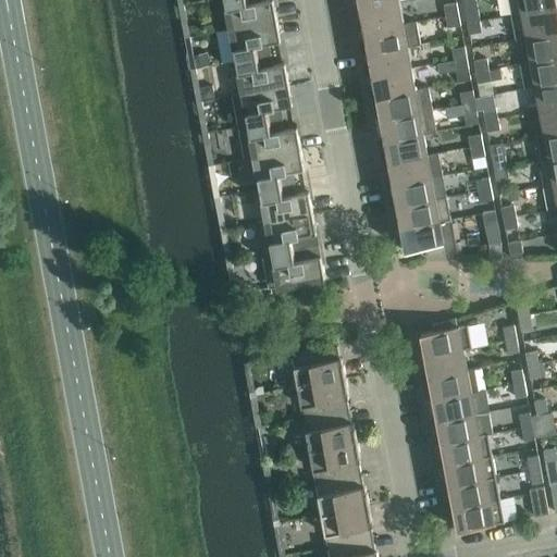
[(271,0),(256,3),(256,1),(256,0),(226,0),(232,28),(277,21),(273,0),(271,0)]
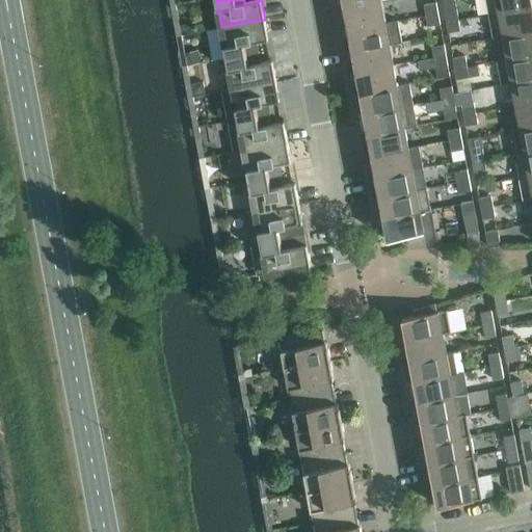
[(343,0),(346,9),(381,3),(380,0),(343,0)]
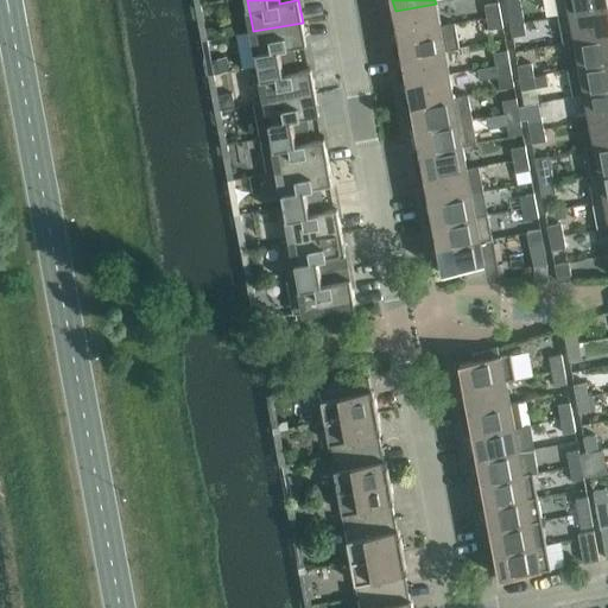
[(607,0),(556,0),(559,17),(607,7),(607,0)]
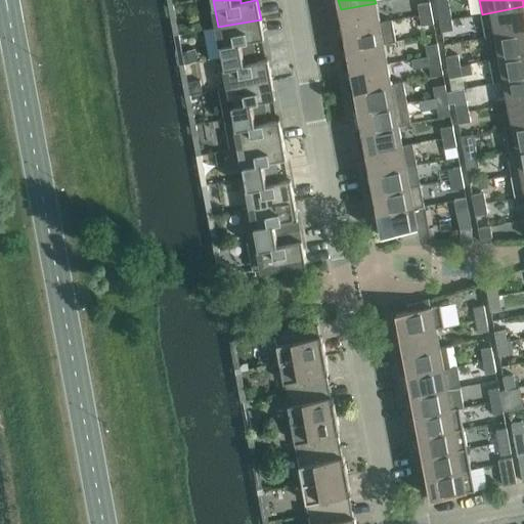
[(344,30),(380,24),(376,3),(341,9),(344,30)]
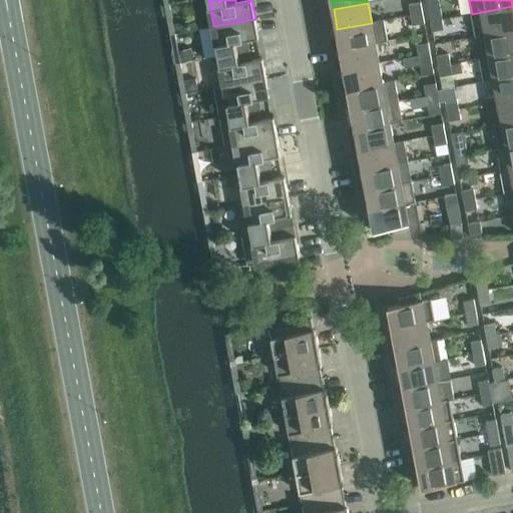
[(421,3),(409,5),(411,15),(423,13),(421,3)]
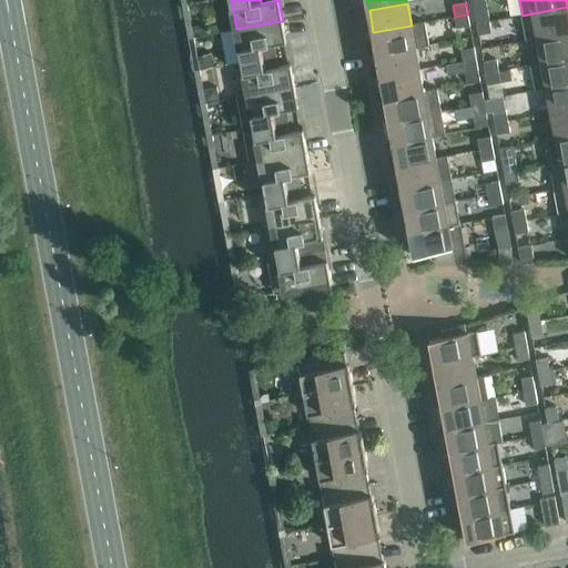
[(527,41),(538,39),(567,32),(567,7),(523,16),(527,41)]
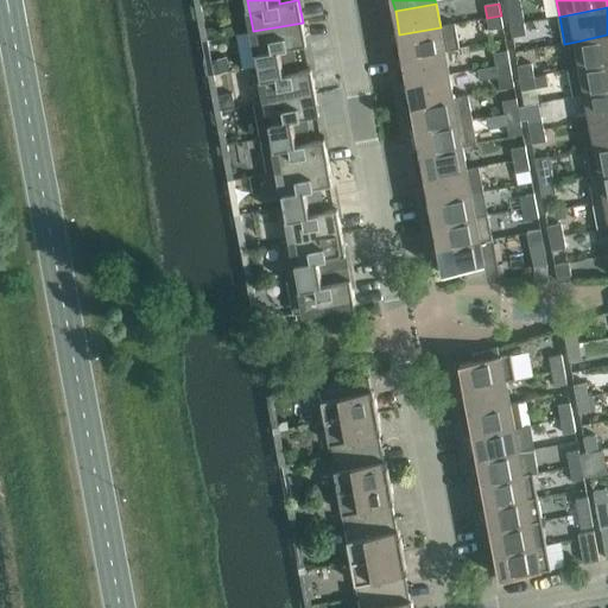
[(521,11),(508,13),(511,26),(524,23),(521,11)]
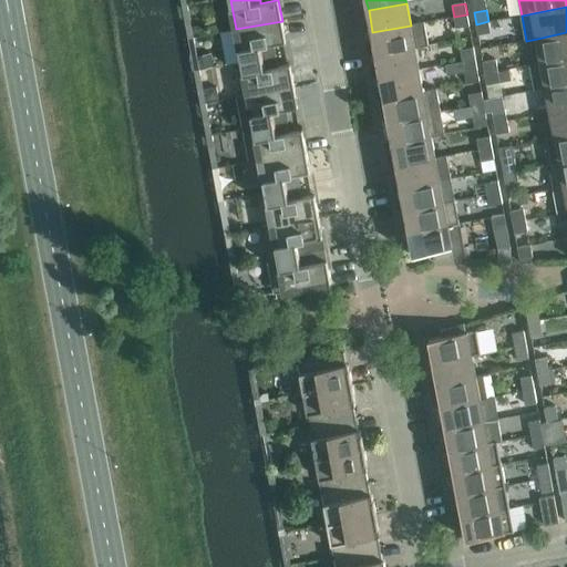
[(456,29),(470,27),(467,14),(454,17),(456,29)]
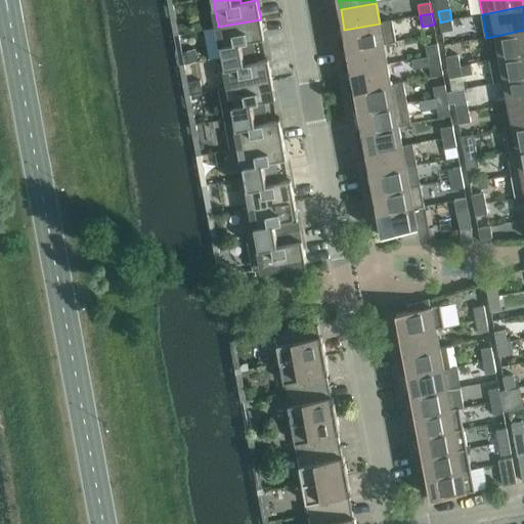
[(249,43),(265,40),(261,19),(218,27),(224,57),(255,52),(255,51),(249,44),(249,43)]
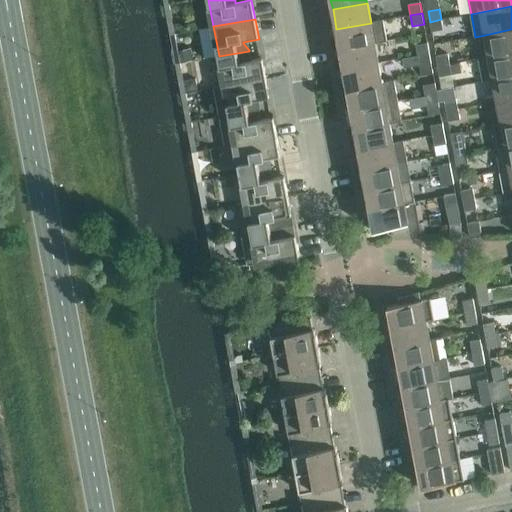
[(432,32),(443,30),(441,19),(430,22),(432,32)]
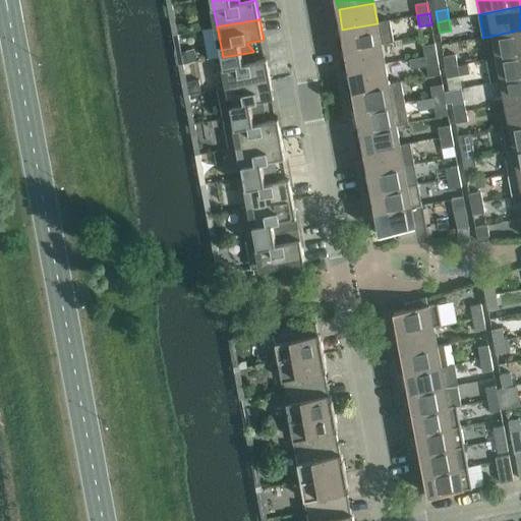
[(392,42),(388,21),(378,23),(342,30),(346,50),(382,44),(392,42)]
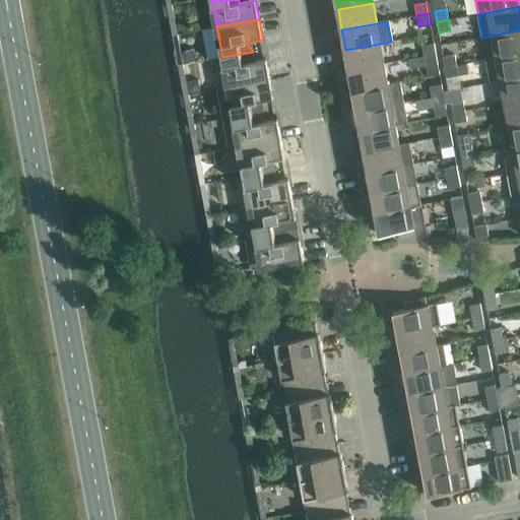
[(519,29),(493,36),(497,58),(519,53),(519,29)]
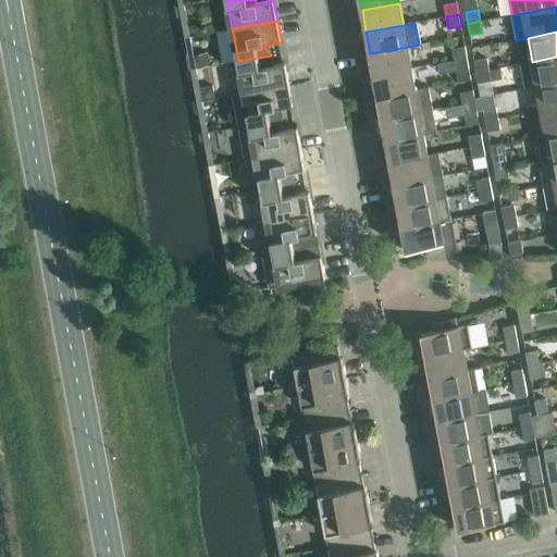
[(374,75),(412,69),(408,47),(370,53),(374,75)]
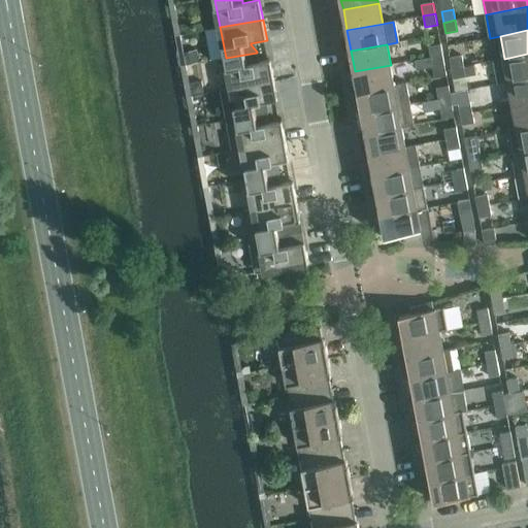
[(440,44),(429,46),(431,58),(442,55),(440,44)]
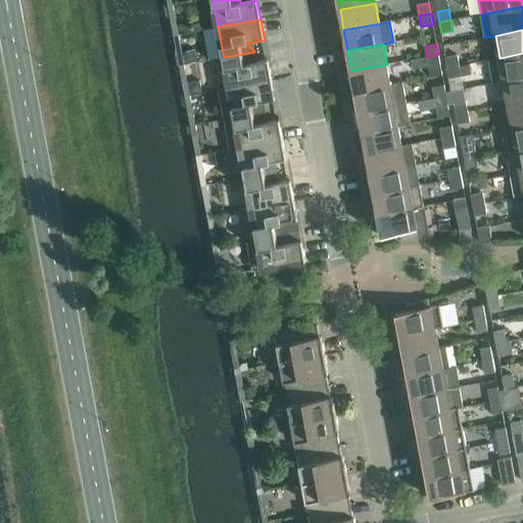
[(195,49),(182,51),(185,64),(198,61),(195,49)]
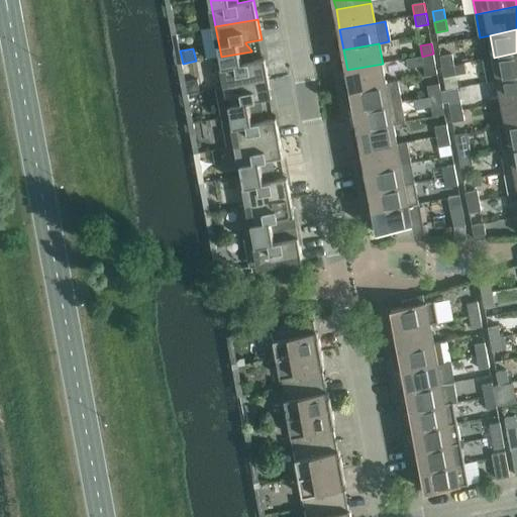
[(248,63),(248,61),(251,53),(251,52),(221,57),(226,86),(269,79),(266,60),(248,63)]
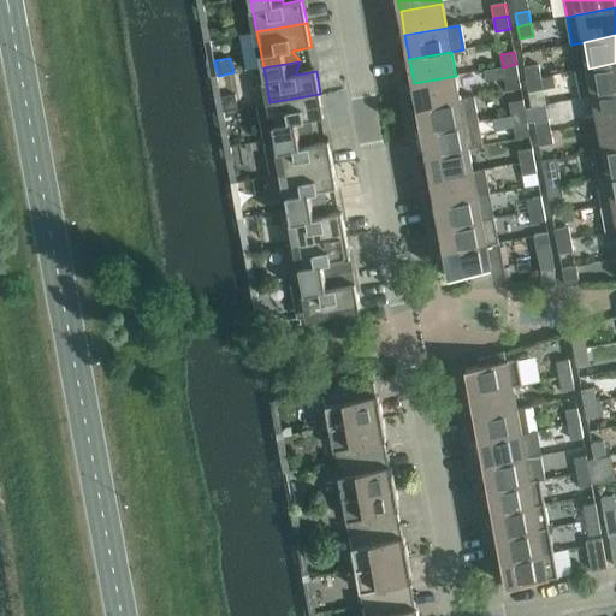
[(581,98),(593,95),(615,90),(615,63),(588,69),(576,71),(581,98)]
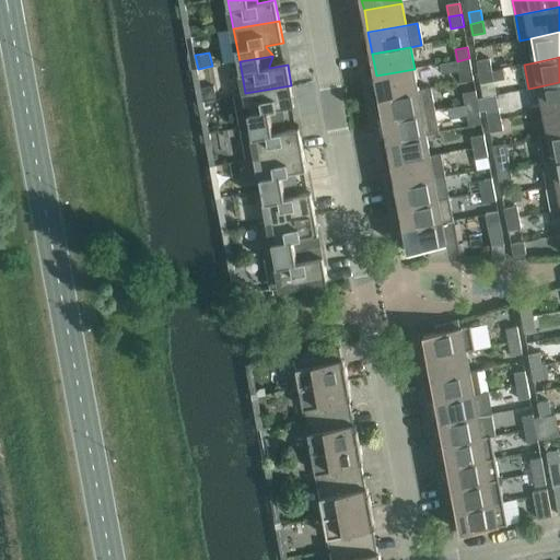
[(461,80),(474,78),(469,58),(457,61),(461,80)]
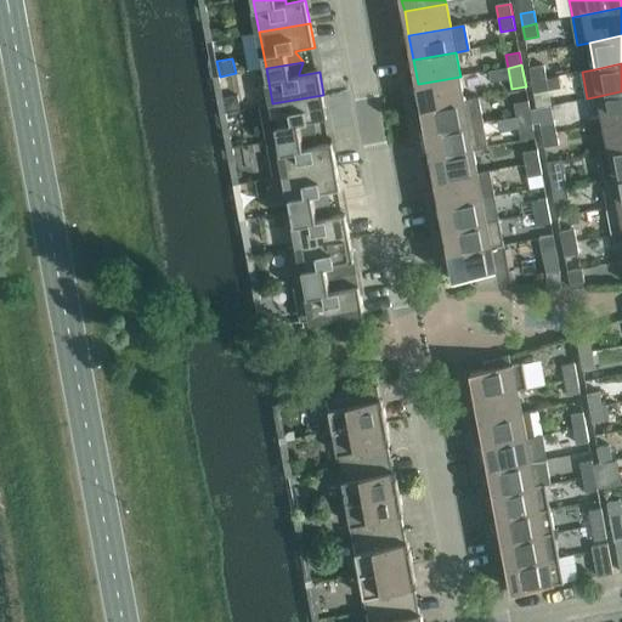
[(544,66),(530,68),(532,80),(547,78),(544,66)]
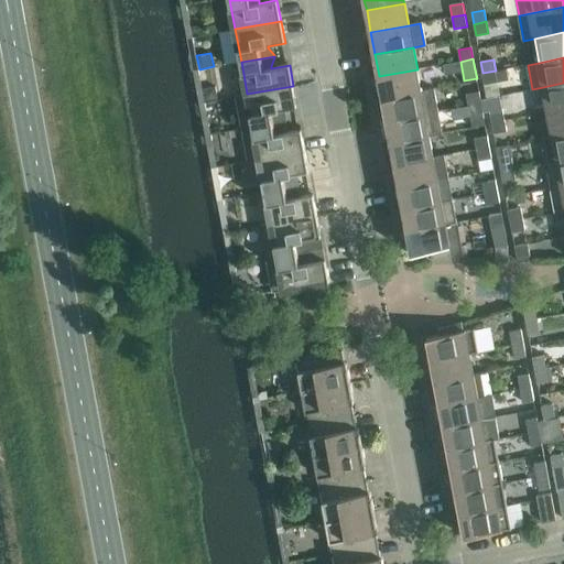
[(383,98),(421,91),(418,69),(379,76),(383,98)]
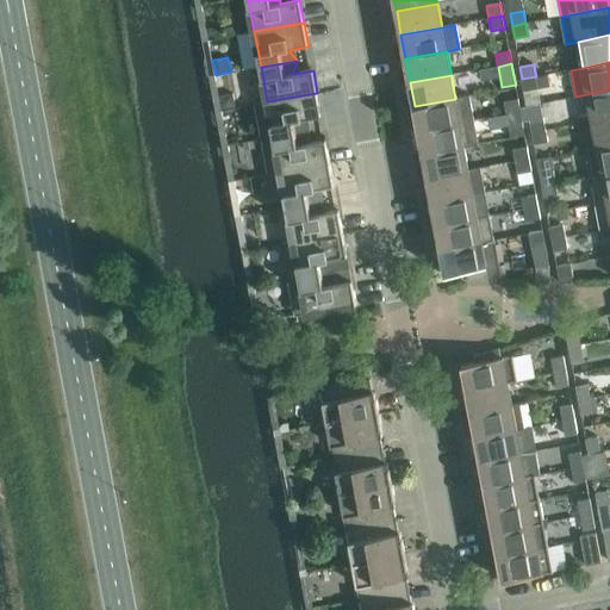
[(524,92),(539,89),(536,76),(522,79),(524,92)]
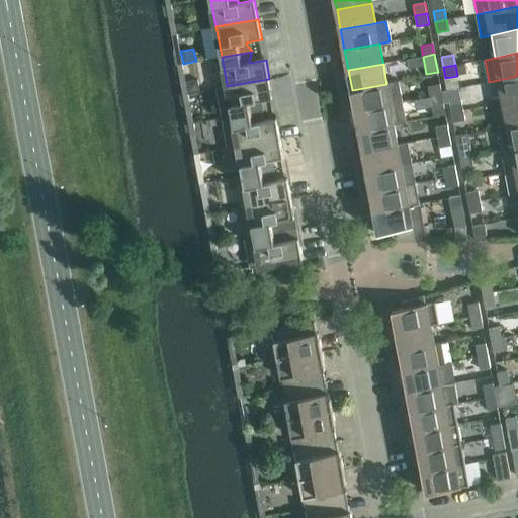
[(517,76),(499,80),(503,103),(517,100),(517,76)]
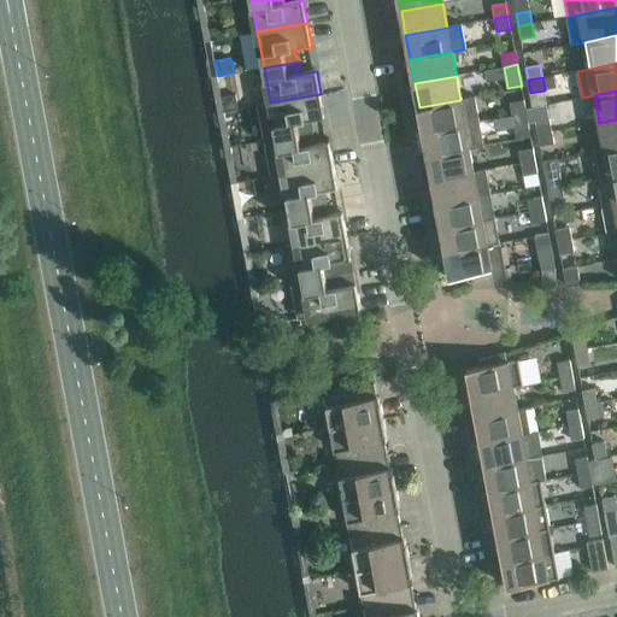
[(236,94),(223,97),(225,110),(239,107),(236,94)]
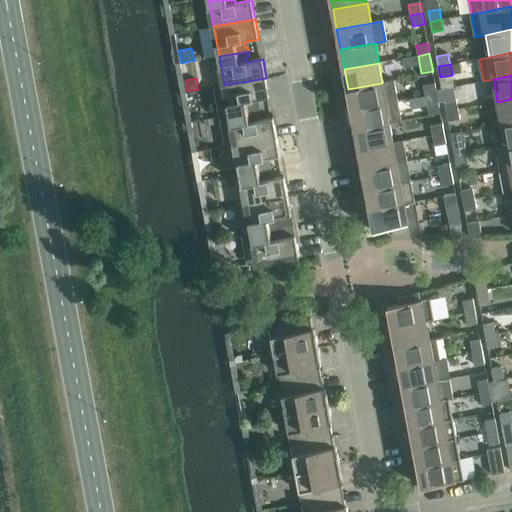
[(254,100),(270,97),(266,78),(224,85),(214,87),(220,117),(260,109),(260,108),(254,101),(254,100)]
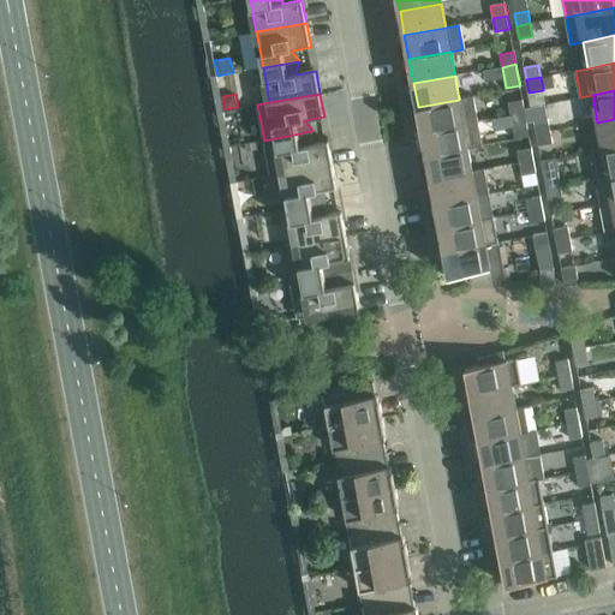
[(422,131),(476,121),(471,97),(459,100),(418,107),(422,131)]
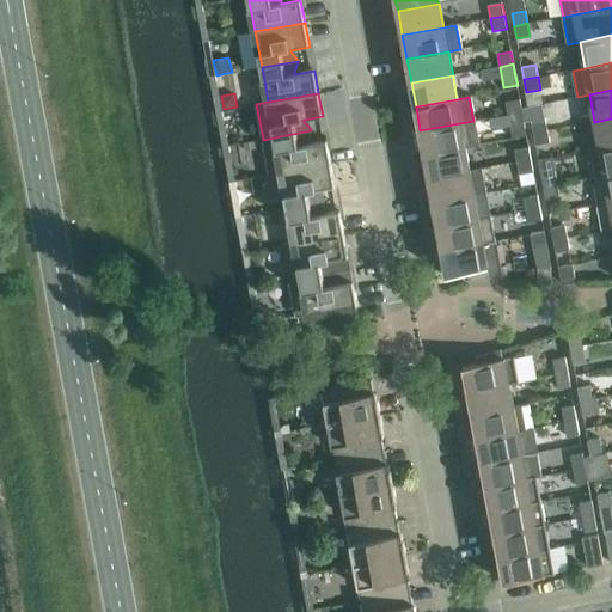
[(520,99),(506,102),(508,115),(522,112),(520,99)]
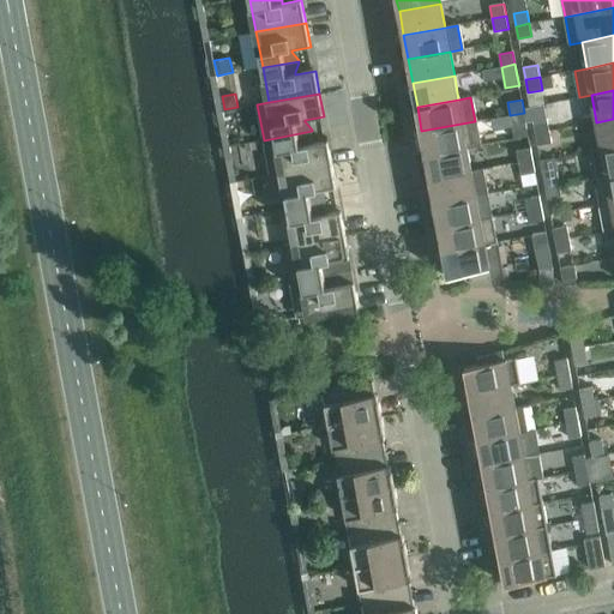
[(546,104),(525,108),(528,122),(533,121),(535,133),(549,131),(547,119),(548,119),(546,104)]
